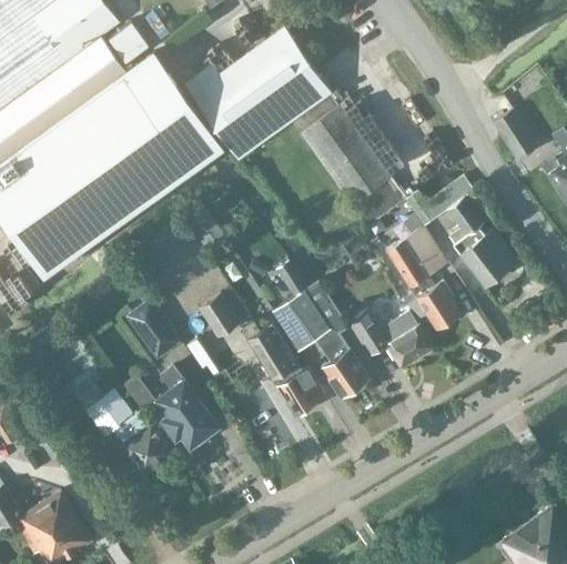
[(0,0),(0,110),(102,38),(74,0),(0,0)]
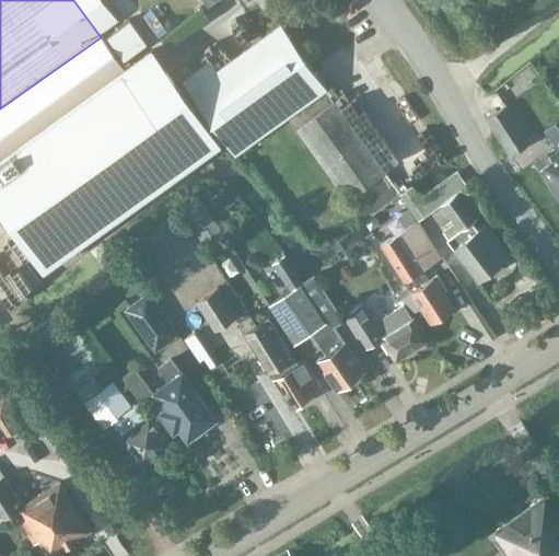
[(200,0),(208,10),(222,0),(200,0)]
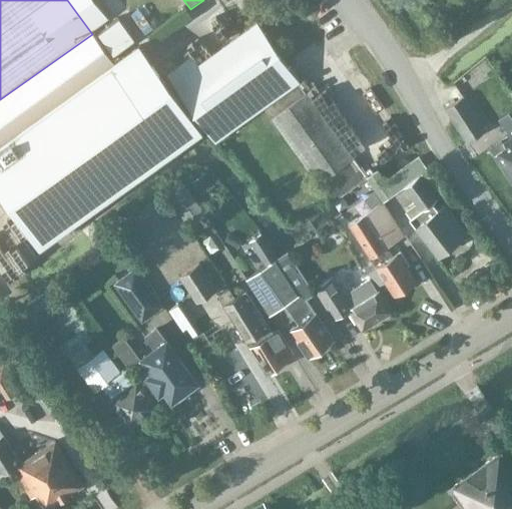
[(118,21),(117,22),(98,36),(114,58),(134,43),(118,21)]
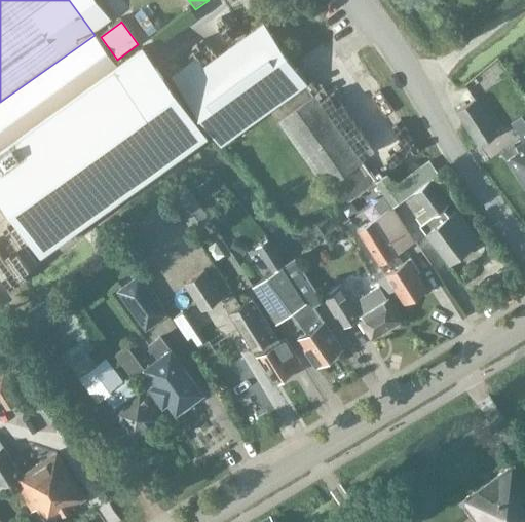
[(264,26),(178,88),(215,140),(221,148),(227,144),(271,112),(306,87),(307,86),(264,26)]
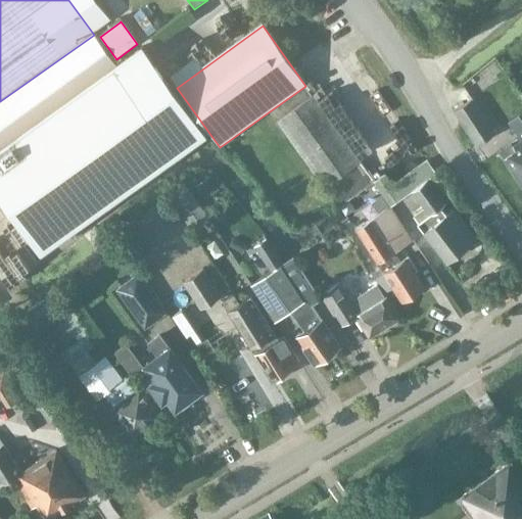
[(94,35),(0,101),(0,155),(119,68),(94,35)]
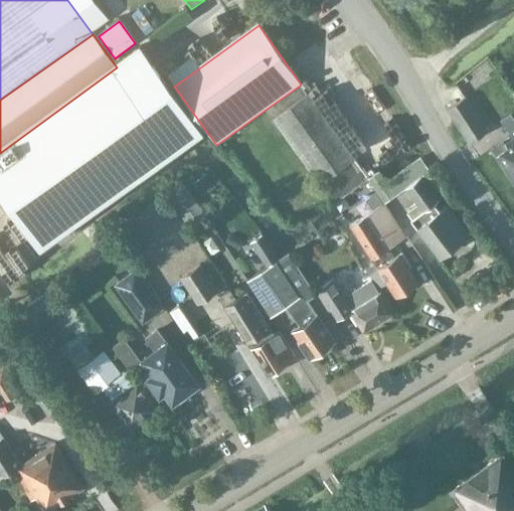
[(308,97),(300,86),(266,110),(274,122),(273,122),(320,187),(333,206),(369,181),(367,177),(356,161),(309,96),(308,97)]
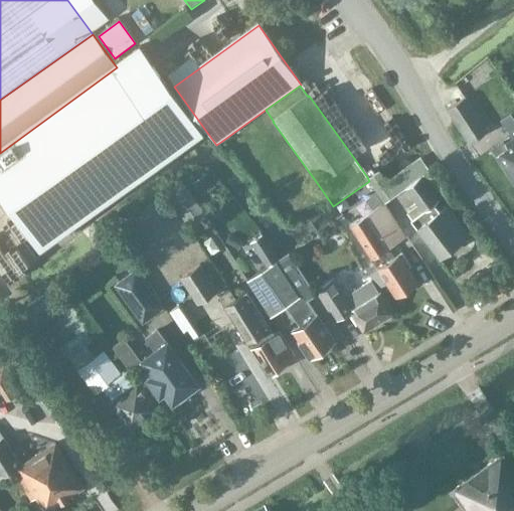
[(470,146),(488,135),(466,101),(448,112),(470,146)]
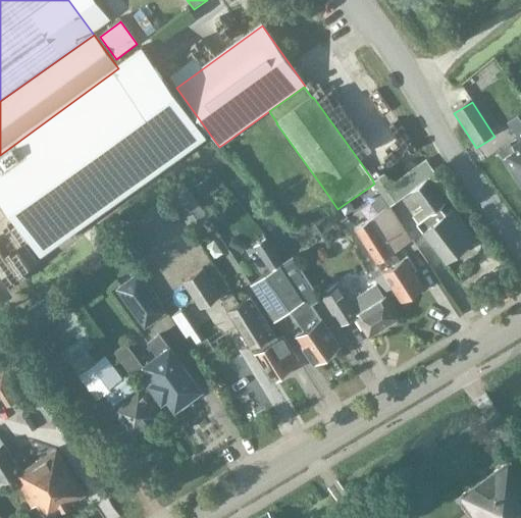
[(520,125),(517,120),(509,125),(520,143),(520,125)]
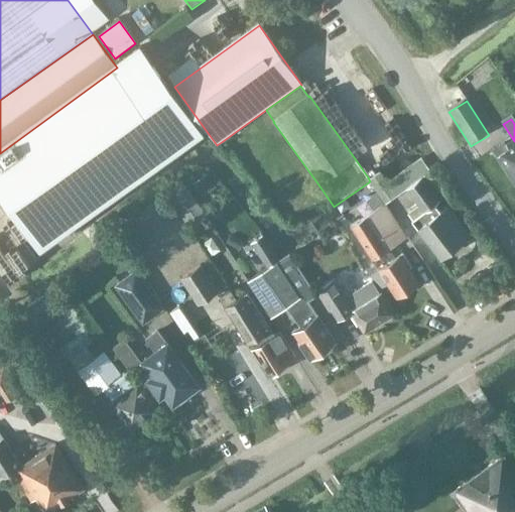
[(514,143),(506,148),(509,152),(497,159),(514,185),(514,143)]
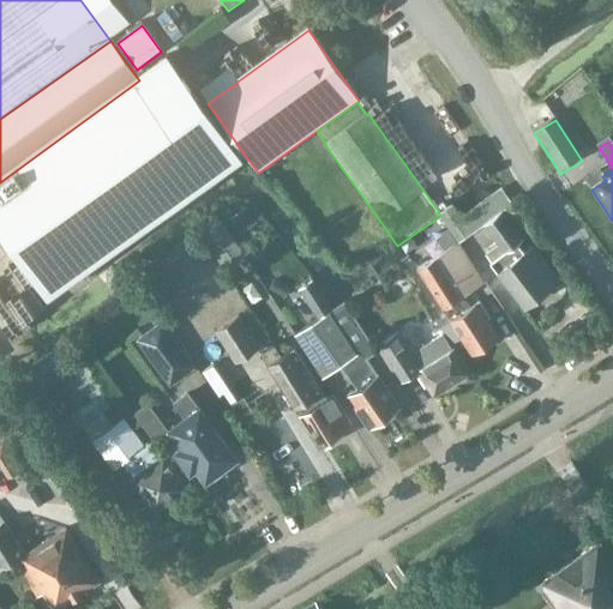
[(523,243),(503,215),(485,228),(505,255),(492,266),(524,311),(552,290),(539,273),(546,267),(534,251),(526,257),(518,247),(523,243)]
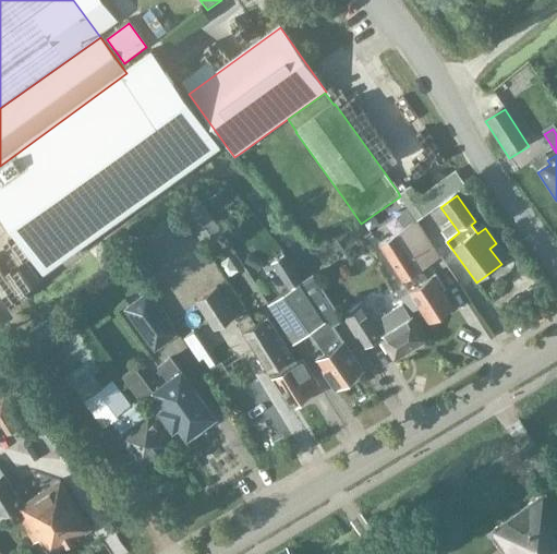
[(202,205),(184,218),(205,249),(223,237),(202,205)]
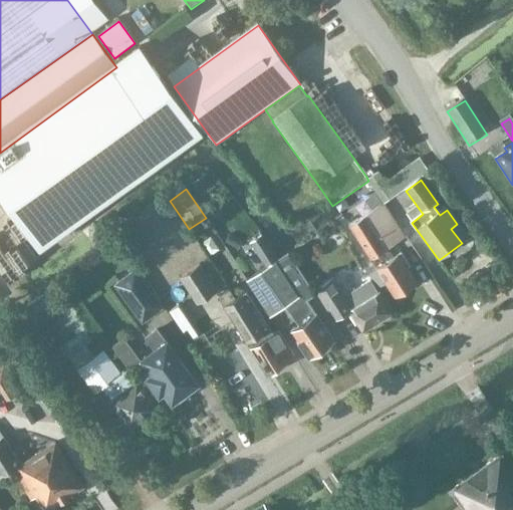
[(396,299),(418,286),(409,271),(412,269),(402,254),(394,259),(389,251),(405,240),(383,207),(349,228),(396,299)]
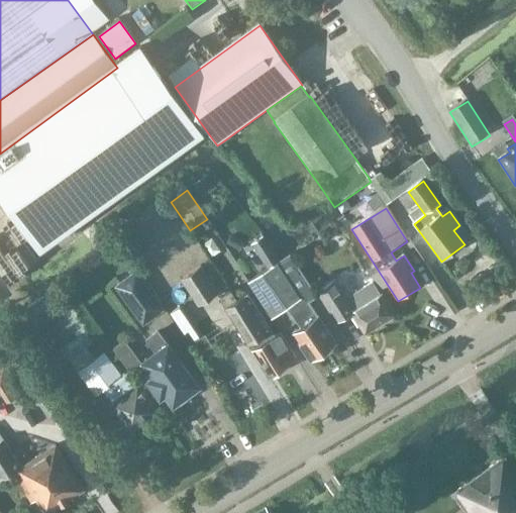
[(0,226),(0,237),(16,270),(30,262),(10,222),(0,226)]
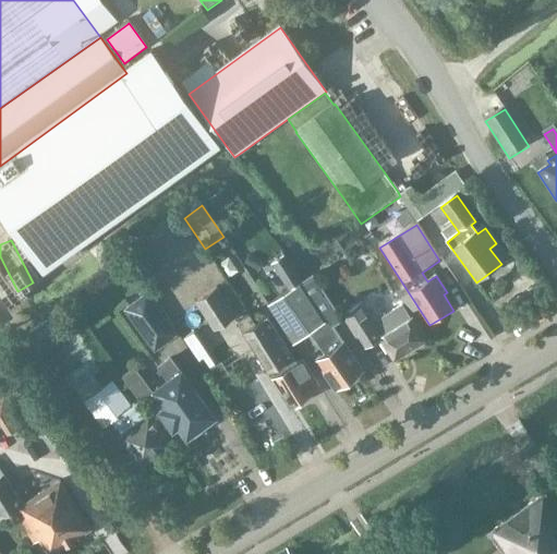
[(336,392),(363,373),(333,329),(343,323),(313,278),(269,308),(294,346),(311,335),(326,357),(316,363),(336,392)]
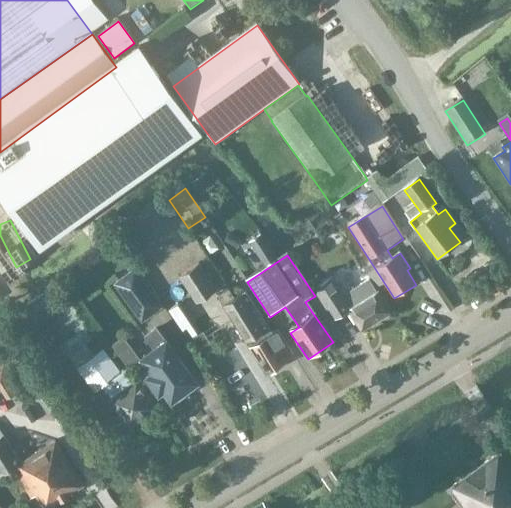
[(197,306),(217,293),(199,266),(199,267),(192,256),(173,268),(180,279),(197,306)]
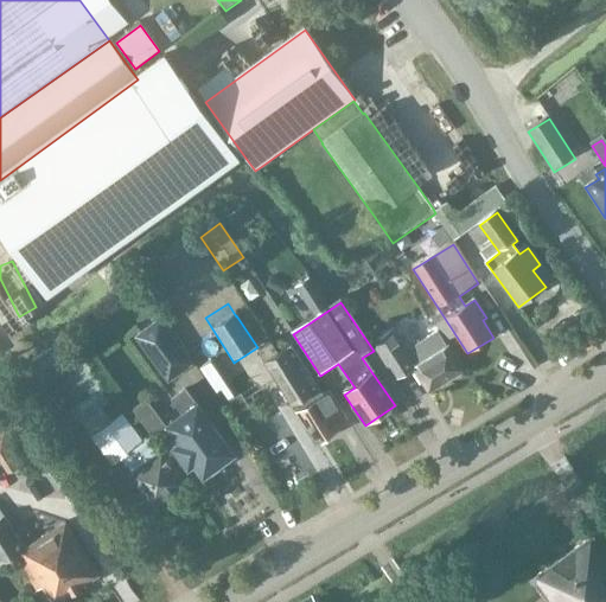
[(0,305),(0,327),(10,321),(0,305)]
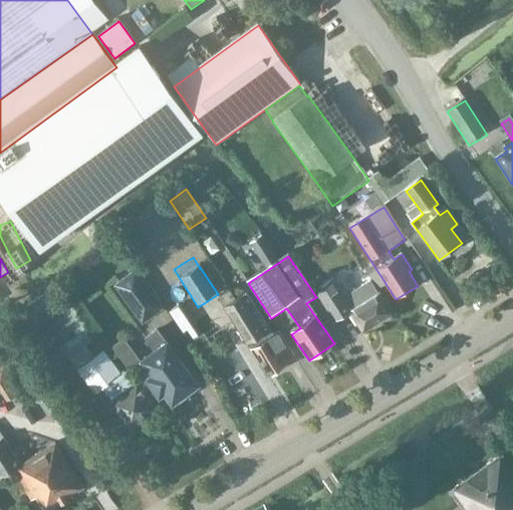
[(162,310),(136,275),(117,287),(144,323),(162,310)]
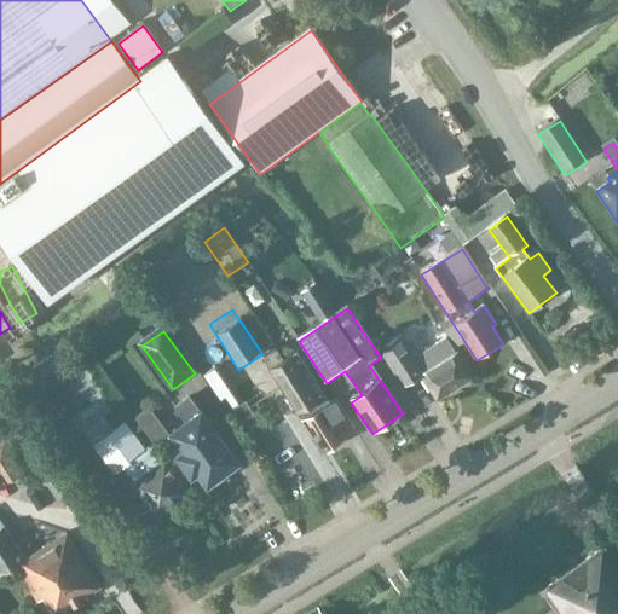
[(448,341),(420,359),(404,335),(380,351),(405,391),(423,380),(438,404),(474,381),(458,354),(456,354),(448,341)]
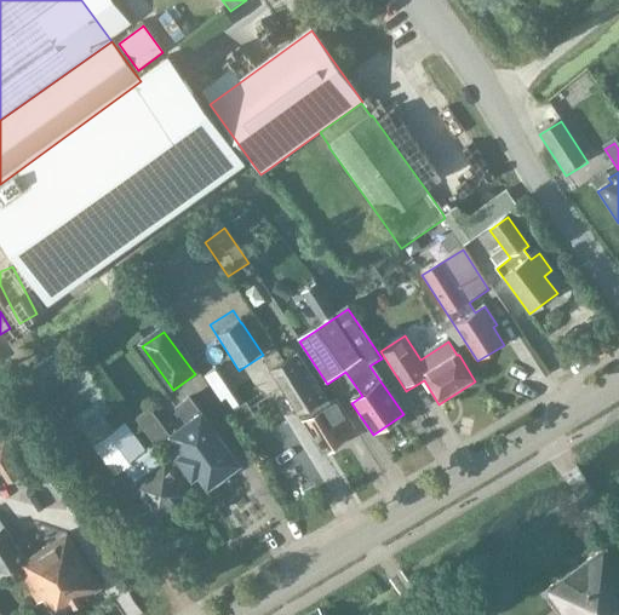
[(264,361),(299,418),(327,401),(298,356),(285,365),(278,352),(264,361)]
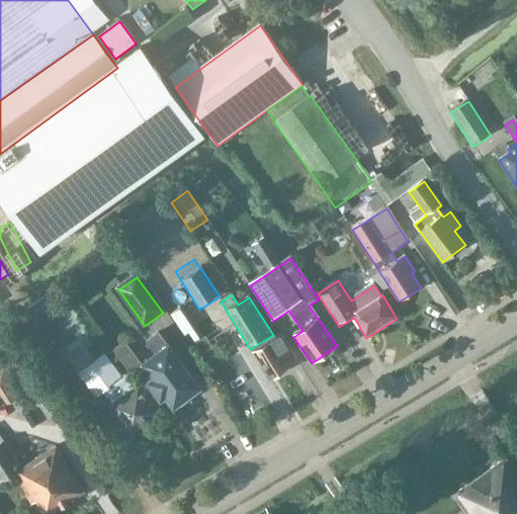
[(273,335),(250,349),(270,381),(290,368),(297,363),(281,337),(276,340),(273,335)]
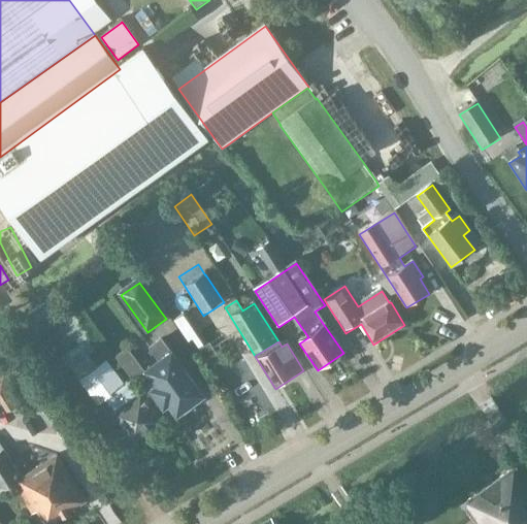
[(197,399),(201,396),(172,355),(149,372),(160,387),(155,391),(165,405),(170,401),(178,413),(182,410),(185,414),(200,403),(197,399)]
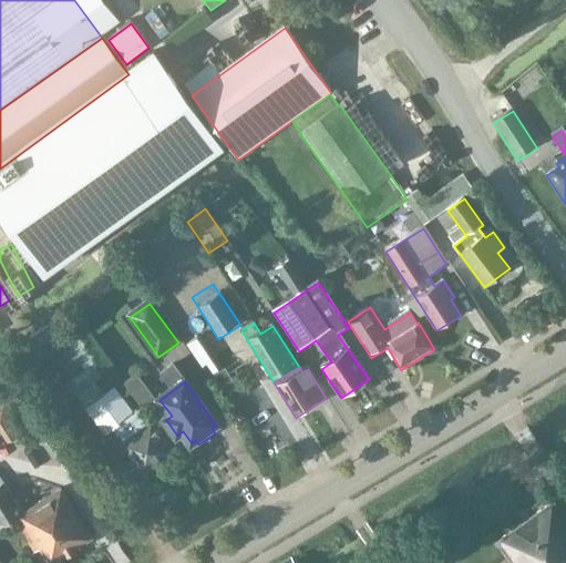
[(144,478),(175,456),(153,425),(148,428),(137,412),(134,415),(115,390),(86,411),(105,437),(115,430),(126,444),(122,448),(144,478)]
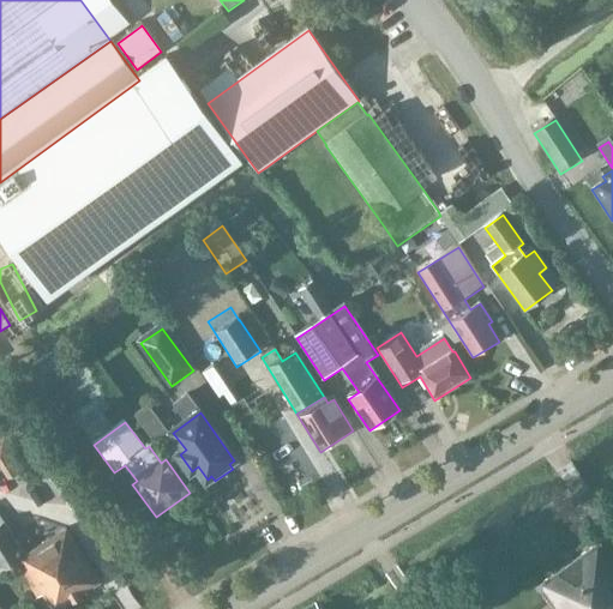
[(16,565),(38,600),(43,597),(50,608),(62,608),(100,585),(67,532),(25,559),(5,525),(0,528),(0,572),(1,574),(16,565)]
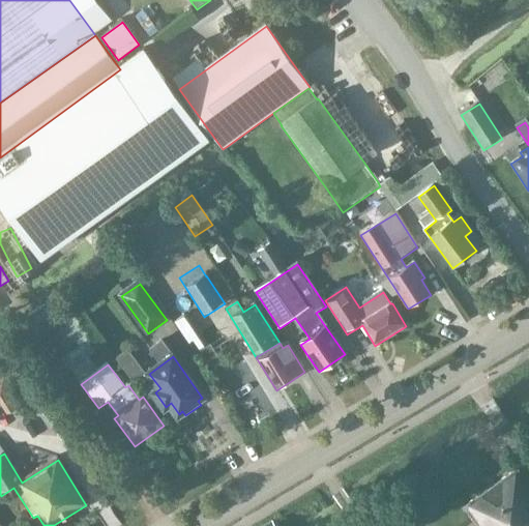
[(528,486),(520,473),(464,513),(473,525),(528,525),(528,486)]
